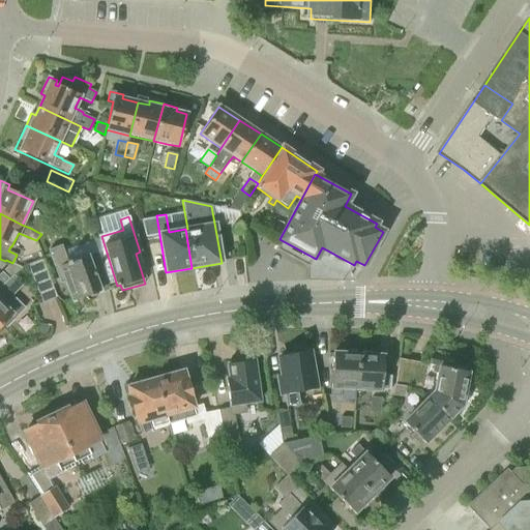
[(34,218),(30,228),(41,234),(49,225),(34,218)]
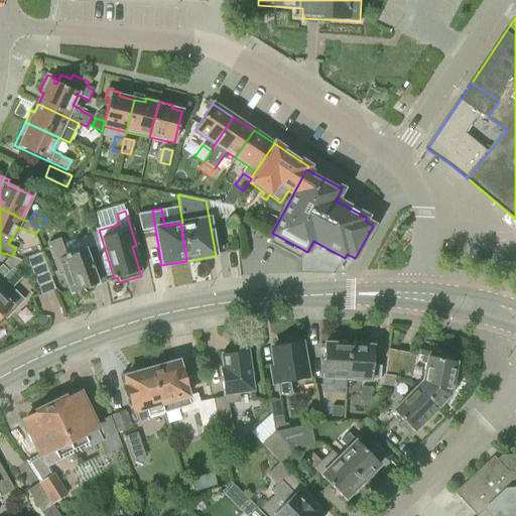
[(99,246),(95,233),(60,245),(59,242),(49,246),(59,273),(63,272),(71,293),(106,281),(99,246)]
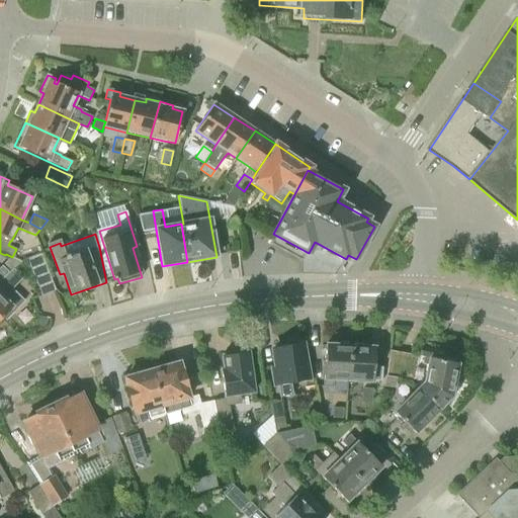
[(40,292),(54,287),(41,255),(28,261),(40,292)]
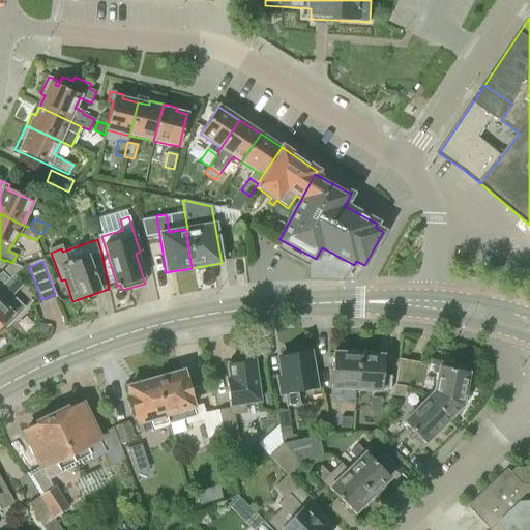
[(0,288),(12,276),(18,271),(11,265),(0,276),(0,288)]
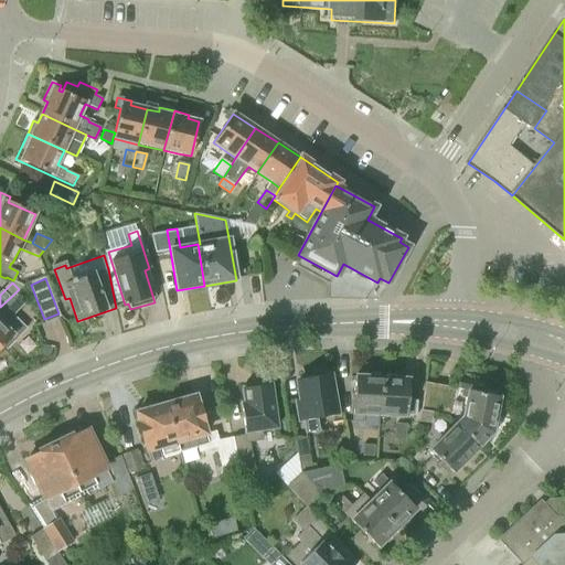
[(13,295),(0,307),(0,349),(3,347),(6,349),(25,329),(12,315),(23,304),(13,295)]
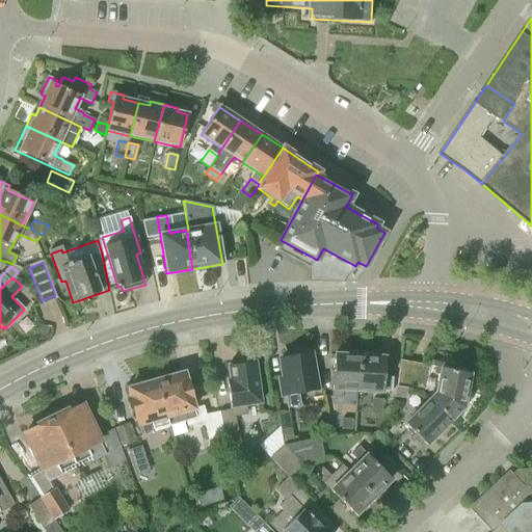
[(49,328),(42,326),(38,335),(46,338),(49,328)]
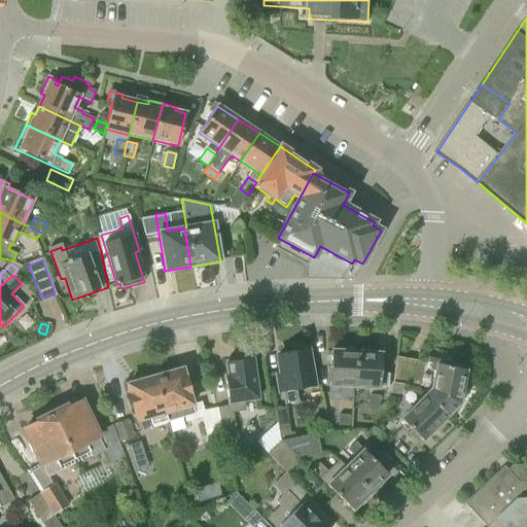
[(303,350),(299,346),(292,347),(290,352),(279,354),(282,374),(279,374),(285,406),(299,402),(296,391),(313,388),(305,350),(303,350)]
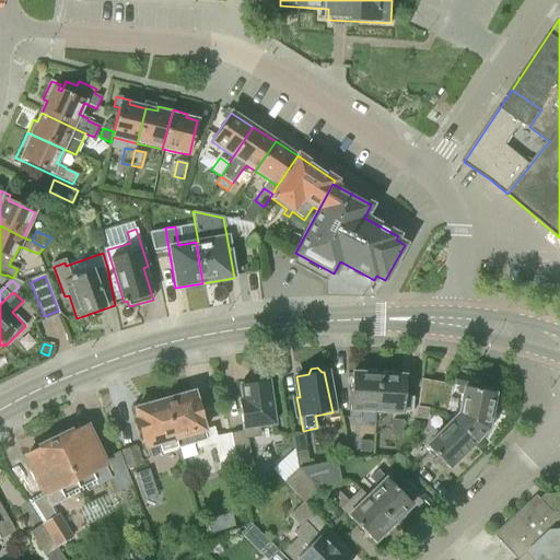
[(360,409),(375,410),(378,375),(375,375),(375,370),(362,370),(361,374),(351,373),(349,418),(360,418),(360,409)]
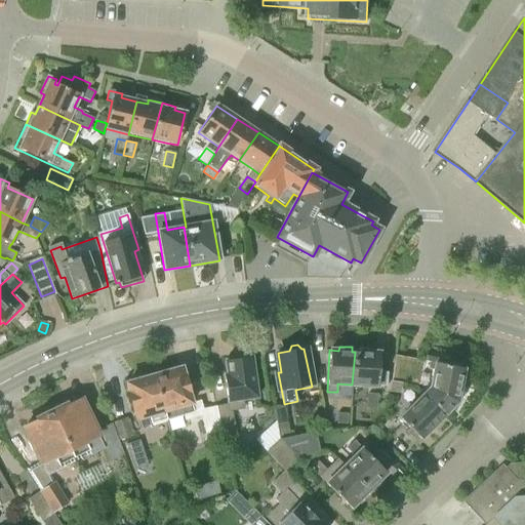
[(355,352),(352,385),(377,387),(377,386),(386,386),(387,372),(378,372),(379,353),(369,353),(369,348),(357,348),(357,352),(355,352)]
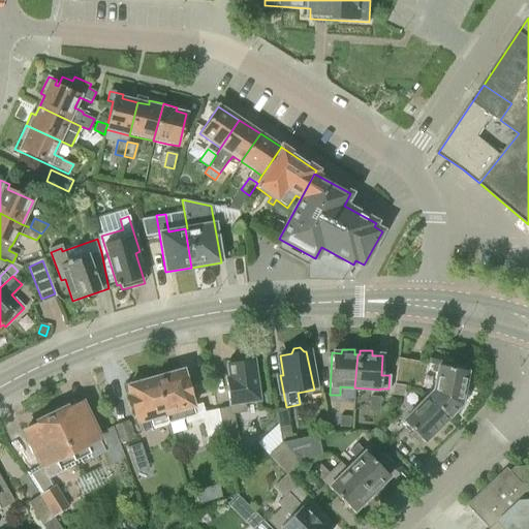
[(423,394),(428,363),(398,359),(394,385),(404,386),(417,389),(423,394)]
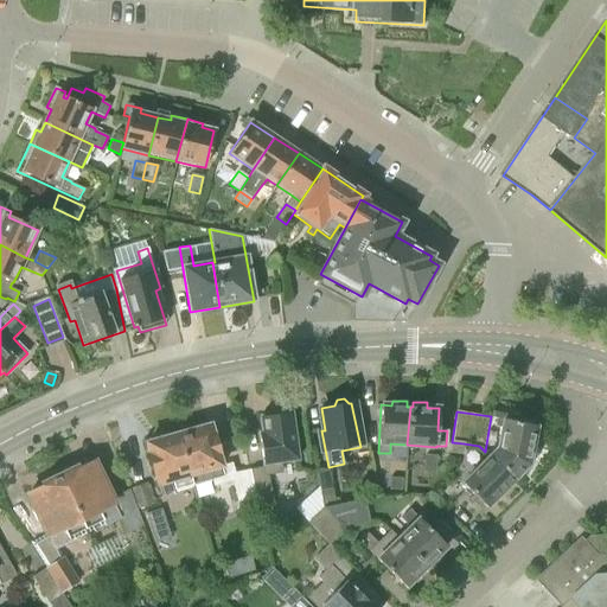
[(253,471),(259,508),(273,505),(267,474),(280,472),(279,462),(298,460),(291,413),(260,417),(262,433),(257,434),(262,468),(253,471)]
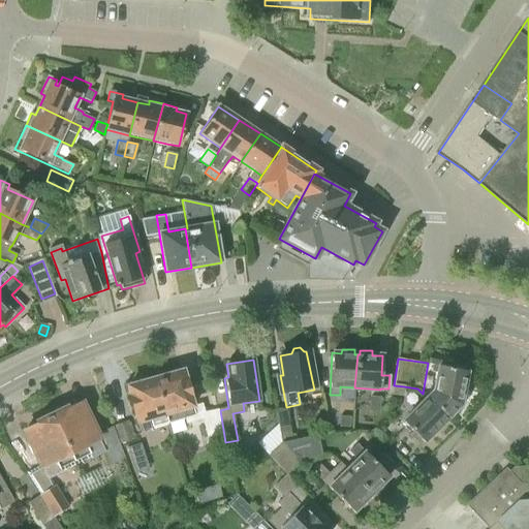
[(435,391),(428,398),(447,417),(460,405),(461,401),(466,401),(467,390),(463,389),(466,370),(463,370),(464,365),(453,364),(452,368),(439,366),(435,391)]
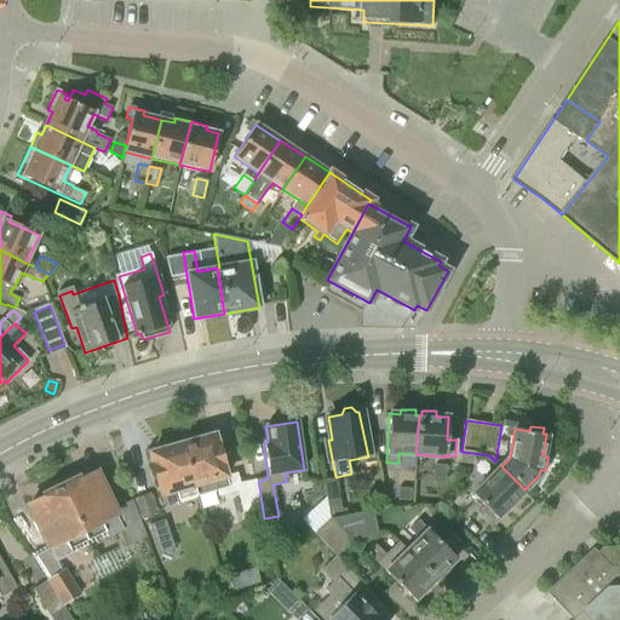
[(181,443),(196,497),(216,492),(218,495),(237,491),(245,522),(264,518),(258,481),(240,483),(236,474),(227,476),(214,435),(181,443)]
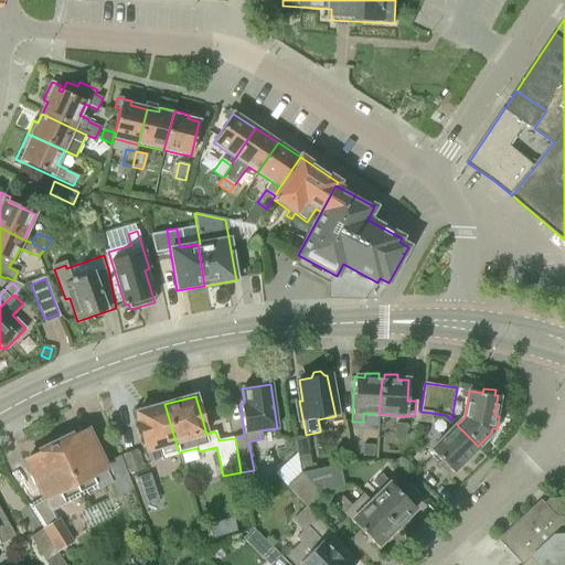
[(179,452),(164,404),(136,413),(147,451),(148,450),(150,459),(161,456),(162,458),(179,452)]
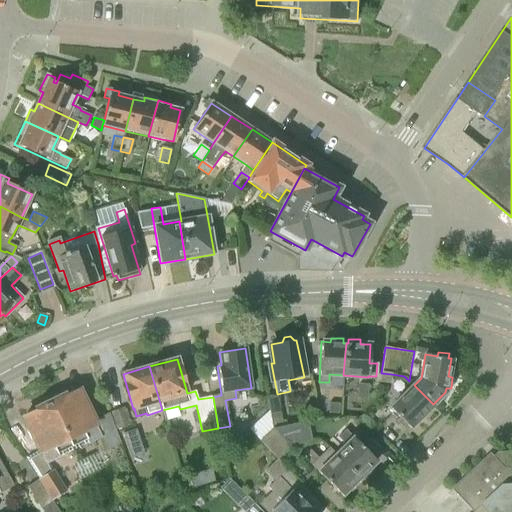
[(391,374),(381,373),(380,382),(390,384),(391,374)]
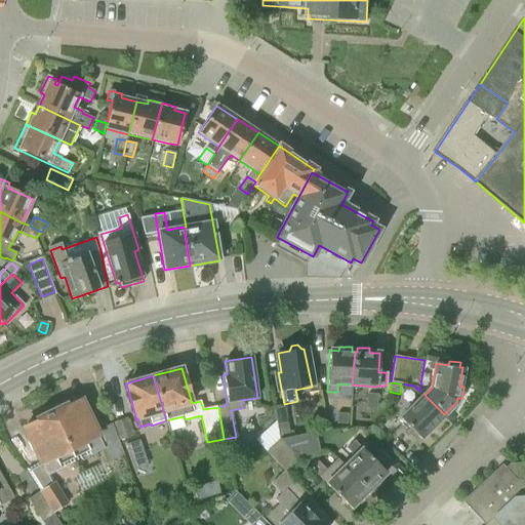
[(376,409),(377,394),(367,394),(366,408),(376,409)]
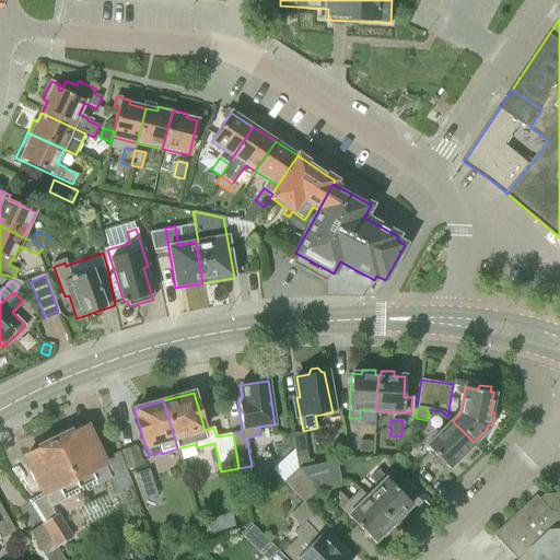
[(474,442),(453,421),(427,447),(438,458),(433,462),(442,470),(446,466),(447,468),(461,455),(464,458),(474,448),(470,445),(474,442)]
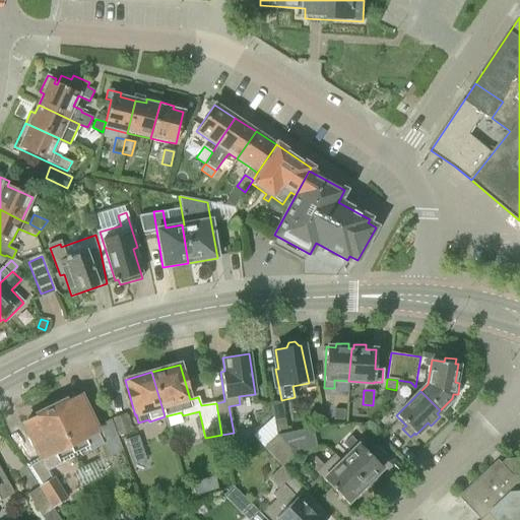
[(54,409),(52,409),(74,457),(103,444),(109,457),(122,450),(111,419),(94,428),(80,397),(67,403),(66,402),(64,403),(60,402),(56,404),(54,409)]
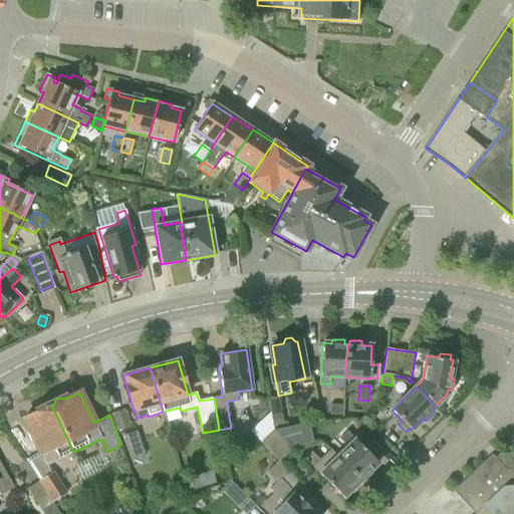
[(274,430),(283,428),(278,398),(268,400),(274,430)]
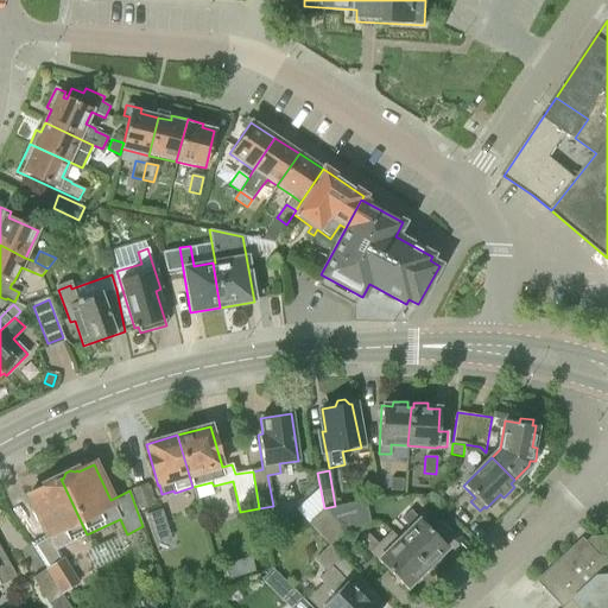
[(87,534),(61,479),(58,480),(52,477),(46,481),(44,486),(40,488),(42,489),(29,495),(48,536),(30,544),(45,569),(62,594),(77,584),(63,559),(57,548),(87,534)]
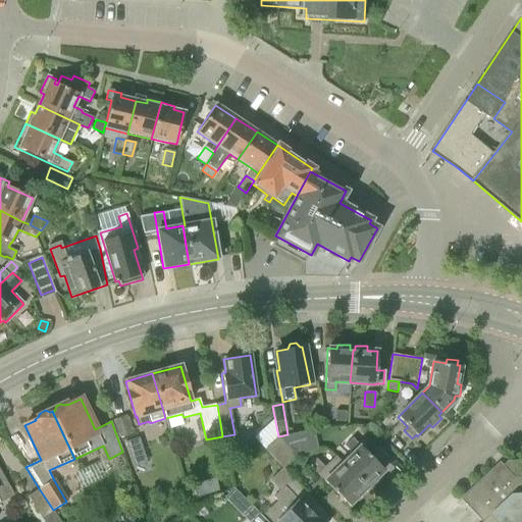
[(346,411),(335,411),(334,421),(345,421),(346,411)]
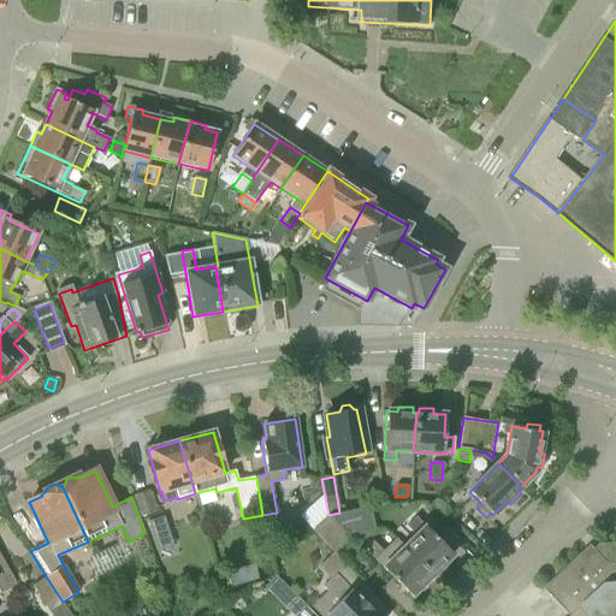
[(141,517),(157,510),(149,490),(132,496),(141,517)]
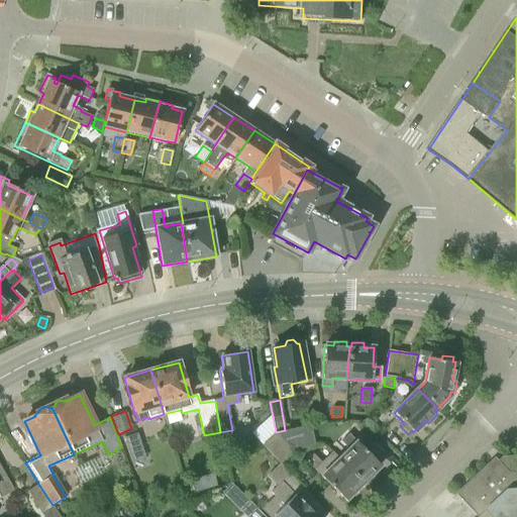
[(310,424),(285,430),(276,432),(263,444),(281,463),(292,451),(314,442),(310,424)]
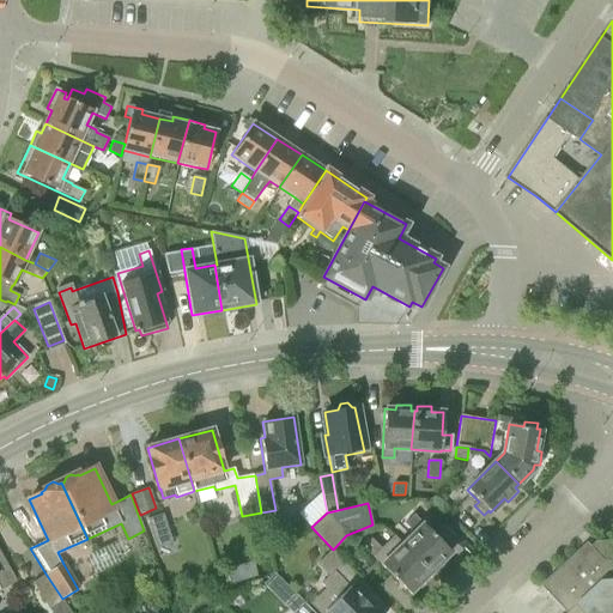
[(153,516),(163,547),(178,541),(169,511),(153,516)]
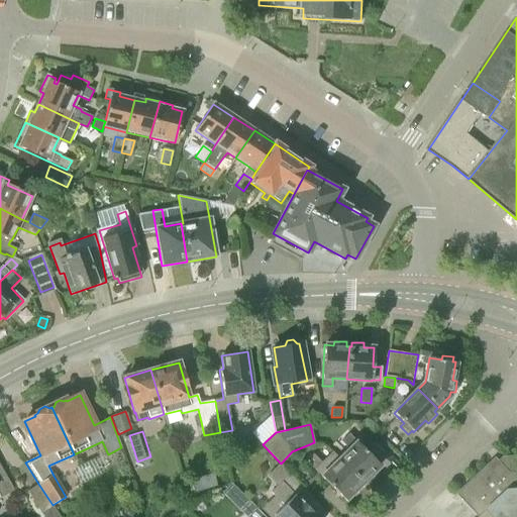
[(346,447),(337,456),(362,483),(365,481),(368,484),(376,476),(373,473),(380,466),(348,433),(340,441),(346,447)]
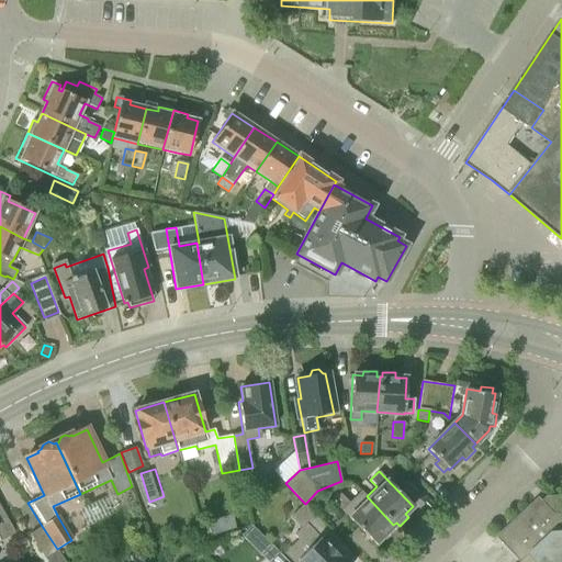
[(393,525),(367,496),(361,491),(349,503),(339,493),(333,501),(350,519),(374,543),(382,536),(385,540),(395,530),(392,527),(393,525)]
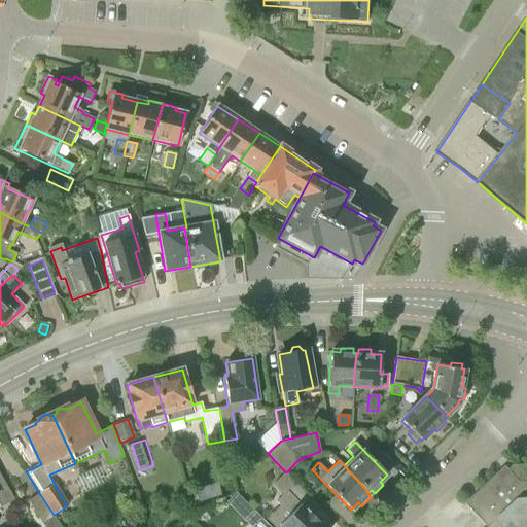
[(489,526),(519,498),(526,497),(526,482),(522,483),(506,466),(467,503),(489,526)]
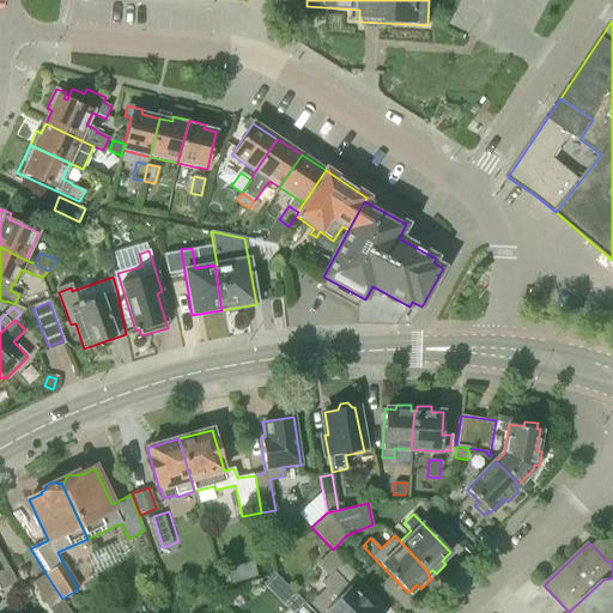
[(345,562),(333,550),(320,563),(332,575),(321,584),(337,600),(326,612),(375,612),(350,588),(360,578),(344,563),(345,562)]
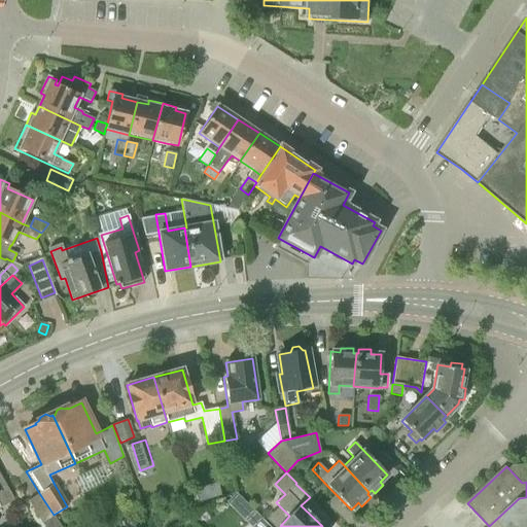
[(0,507),(12,500),(0,475),(0,507)]
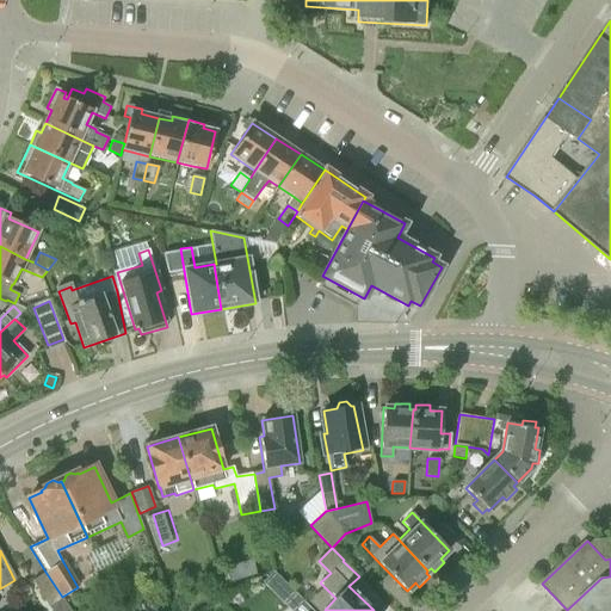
[(304,575),(313,569),(303,557),(295,563),(304,575)]
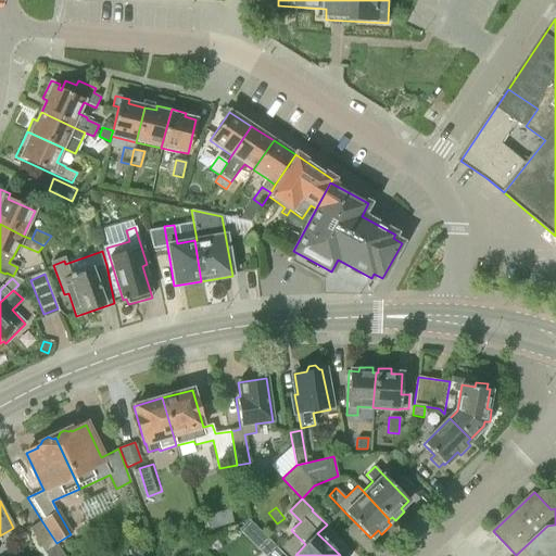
[(260,548),(269,539),(250,517),(239,528),(260,548)]
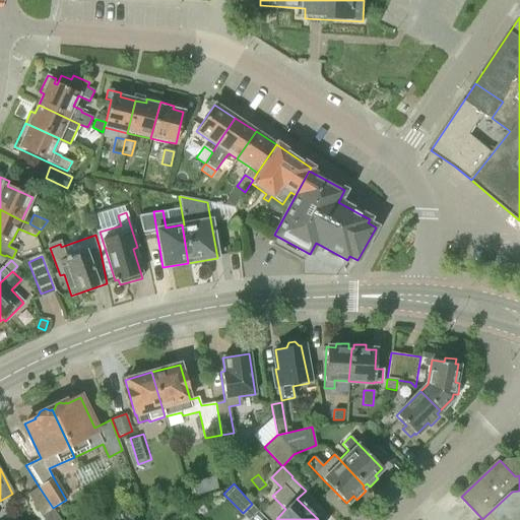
[(59,519),(53,508),(39,486),(27,494),(44,519),(59,519)]
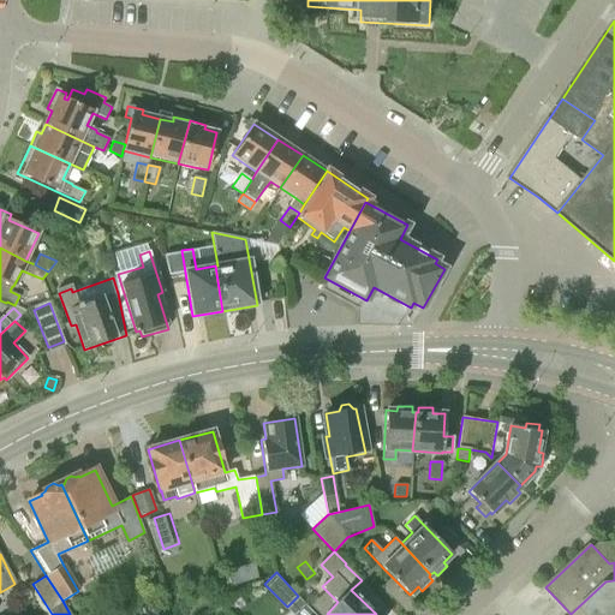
[(614,614),(614,580),(605,581),(571,614),(614,614)]
